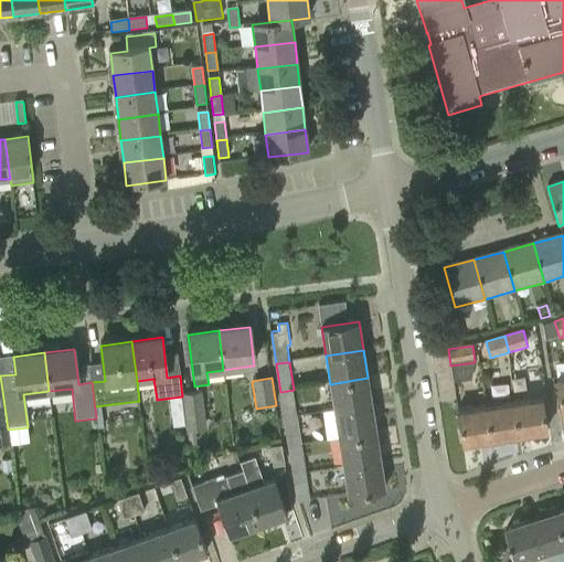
[(330,384),(334,412),(372,406),(368,378),(330,384)]
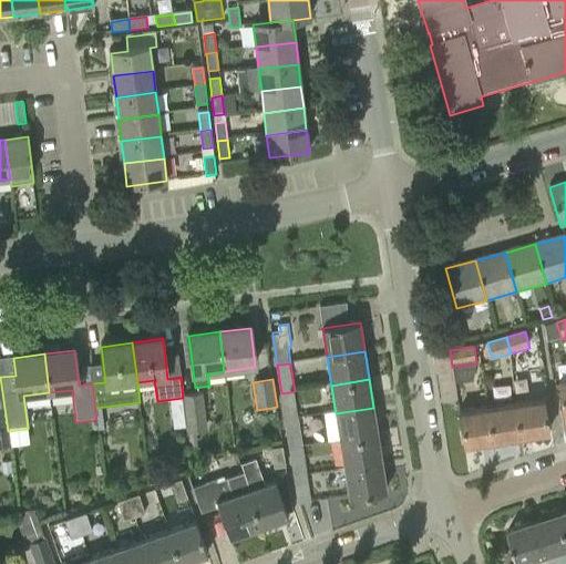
[(281,393),(286,421),(299,419),(295,391),(281,393)]
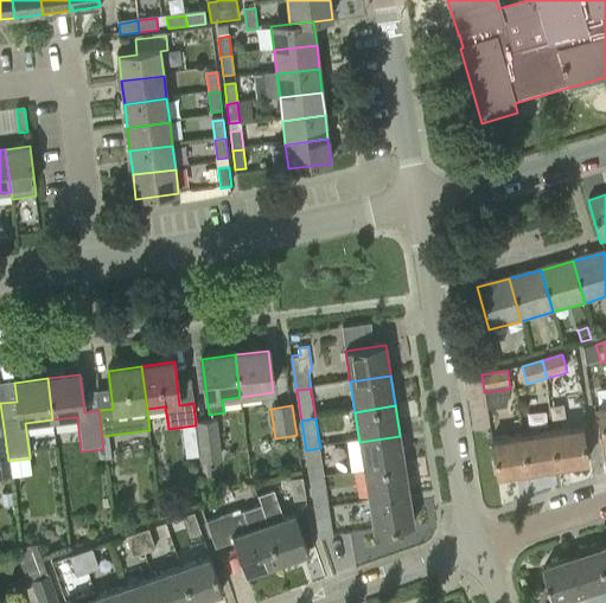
[(217,423),(196,425),(201,464),(222,462),(217,423)]
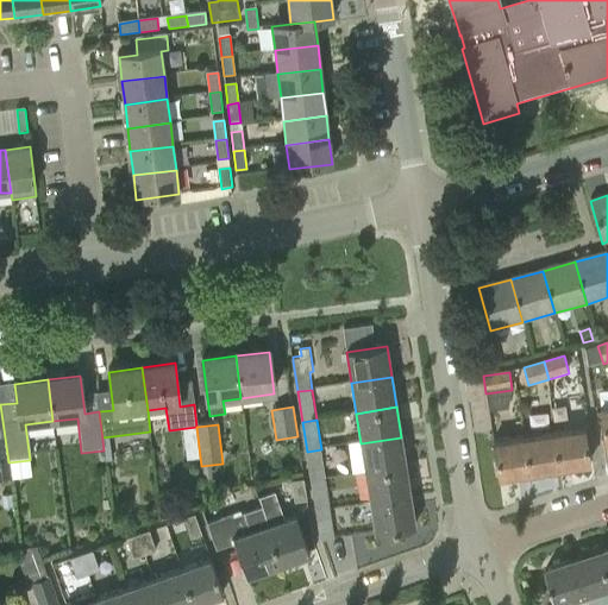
[(584,429),(553,434),(559,470),(589,466),(584,429)]
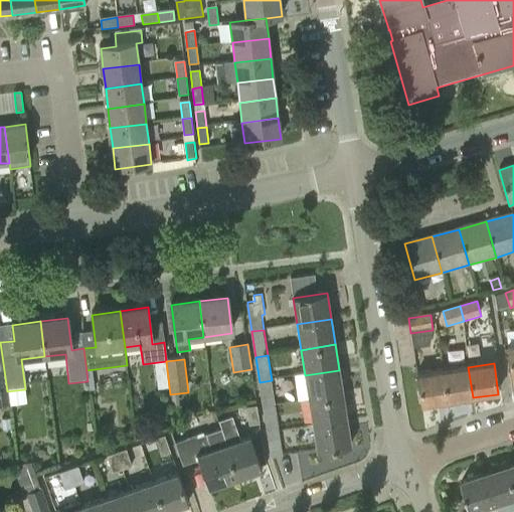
[(167,367),(158,368),(156,368),(157,379),(168,377),(167,367)]
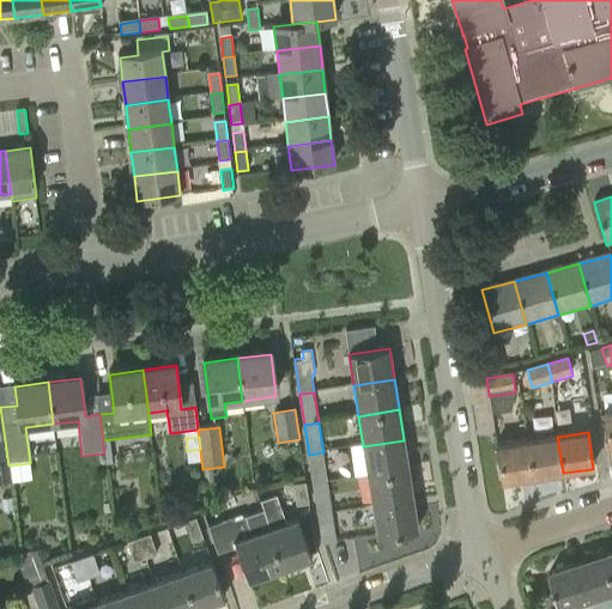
[(557,437),(527,442),(533,477),(563,473),(557,437)]
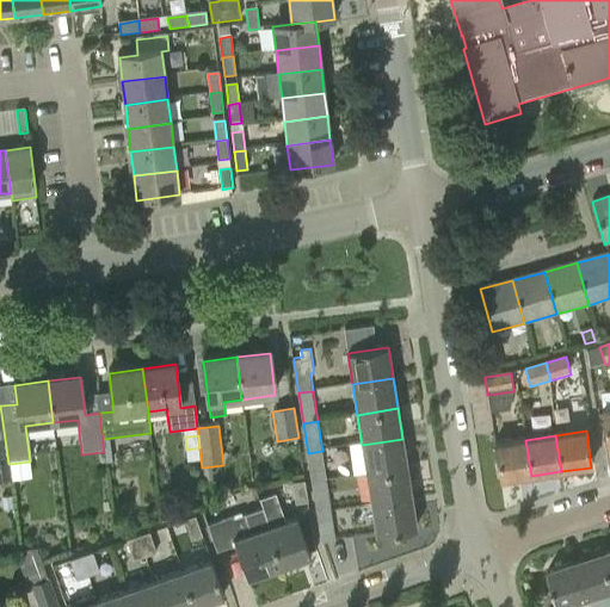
[(362,445),(367,475),(407,469),(402,439),(362,445)]
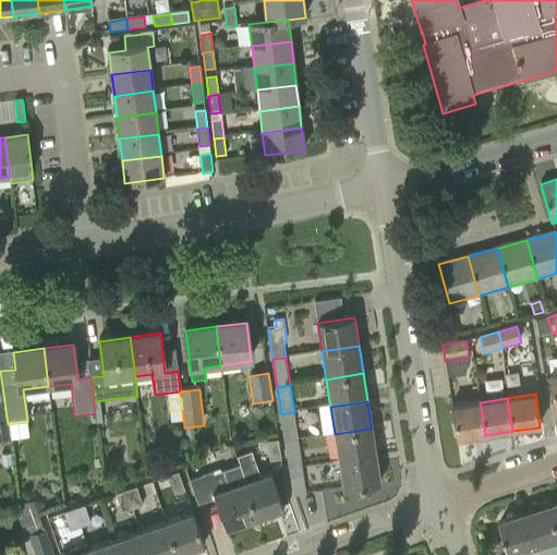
[(457,439),(485,435),(480,402),(452,407),(457,439)]
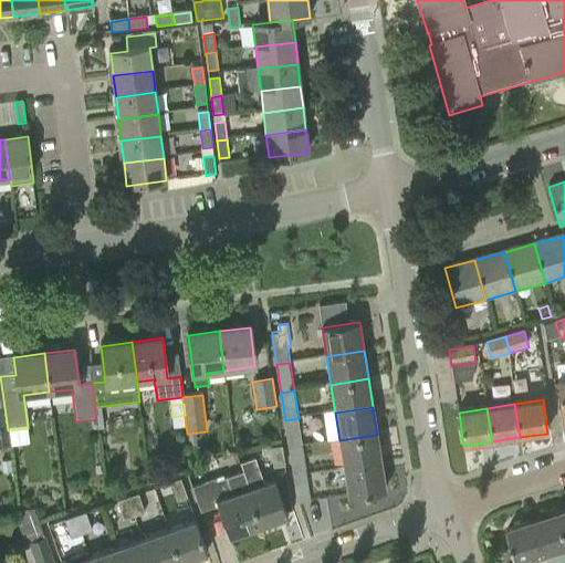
[(299,418),(285,420),(290,448),(303,446),(299,418)]
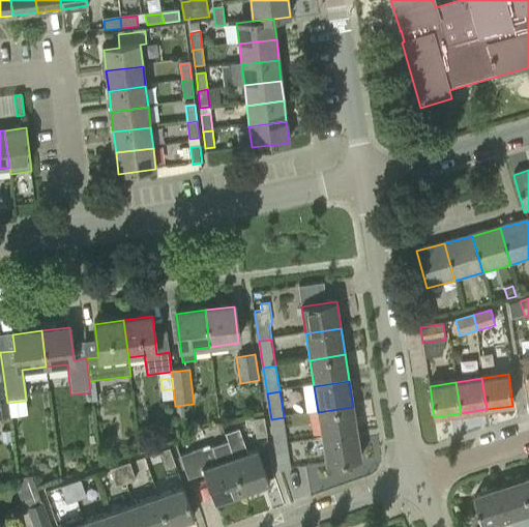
[(318,412),(322,438),(357,433),(353,407),(318,412)]
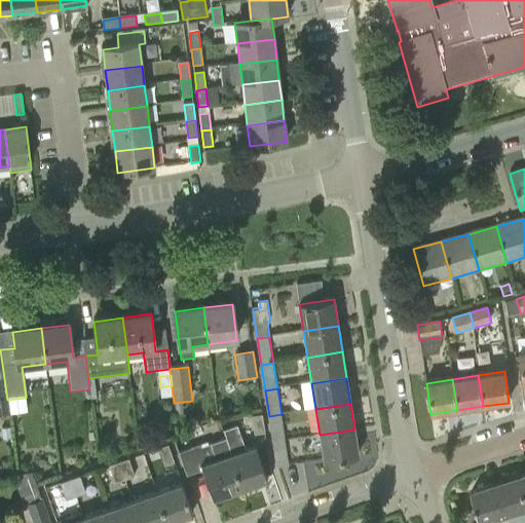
[(269,416),(273,442),(286,441),(282,414),(269,416)]
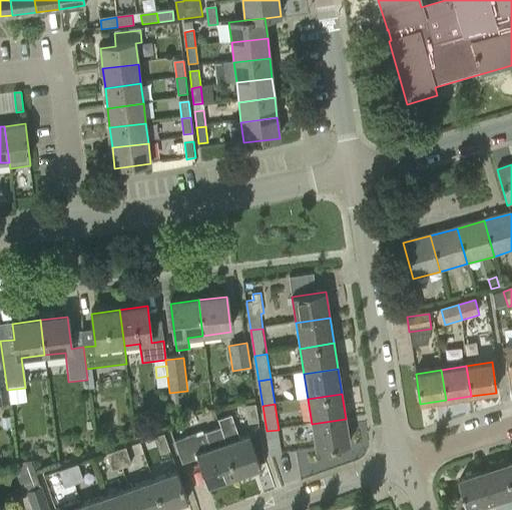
[(248,424),(259,423),(256,406),(246,408),(248,424)]
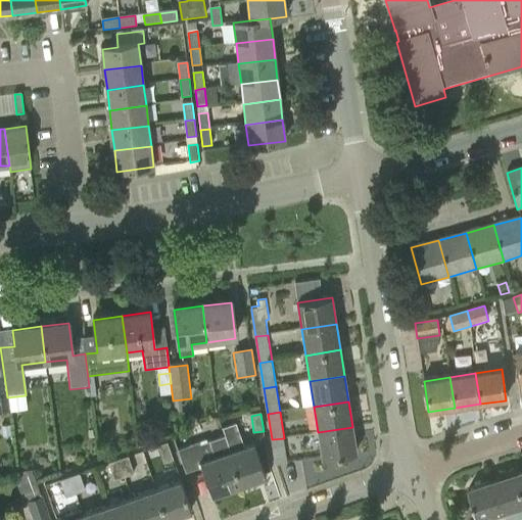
[(236,424),(223,429),(225,436),(231,453),(227,454),(239,487),(266,478),(254,444),(244,447),(236,424)]
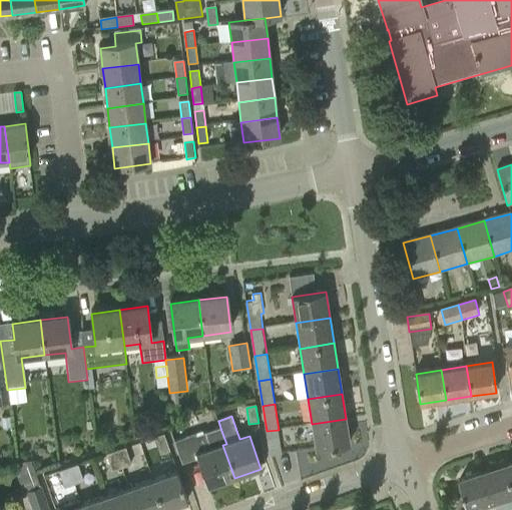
[(350,445),(346,419),(312,424),(317,450),(350,445)]
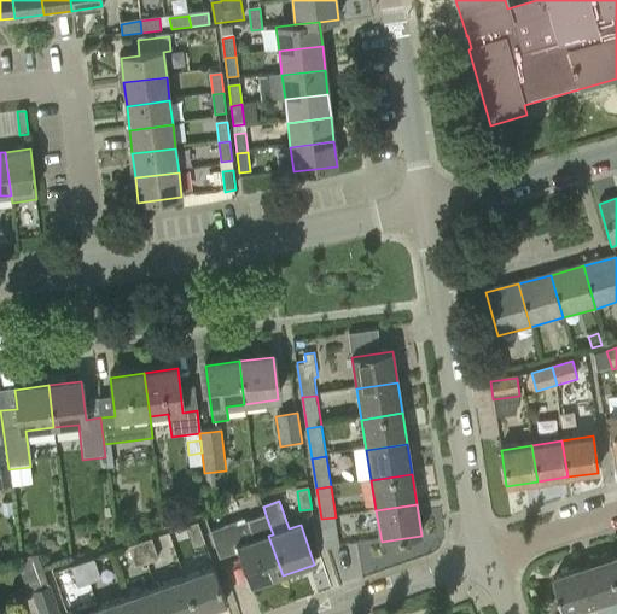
[(237,524),(210,533),(220,560),(239,553),(250,586),(283,576),(268,536),(273,534),(266,515),(237,526),(237,524)]
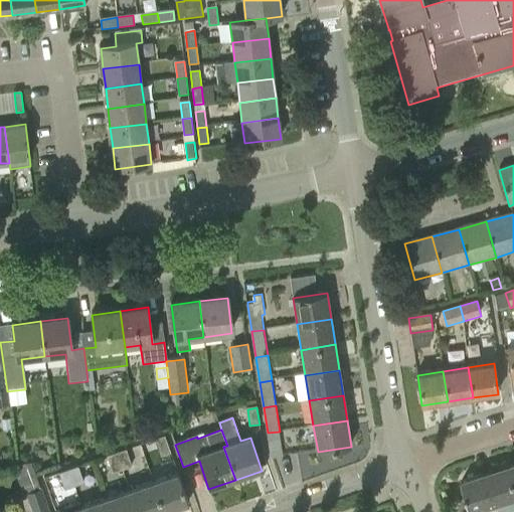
[(280,432),(268,433),(272,460),(284,458),(280,432)]
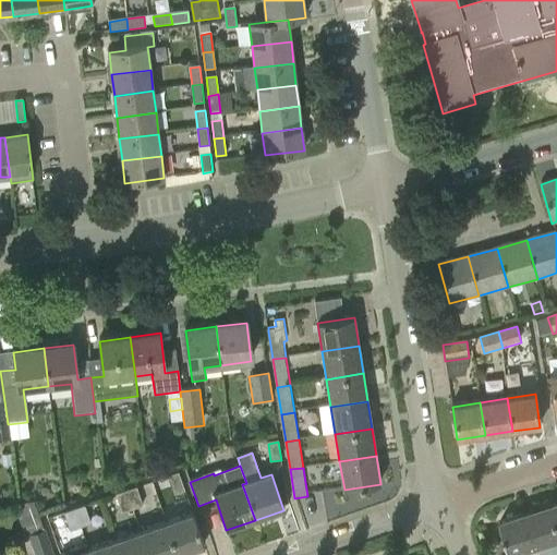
[(174,496),(185,493),(179,474),(154,483),(156,492),(171,487),(174,496)]
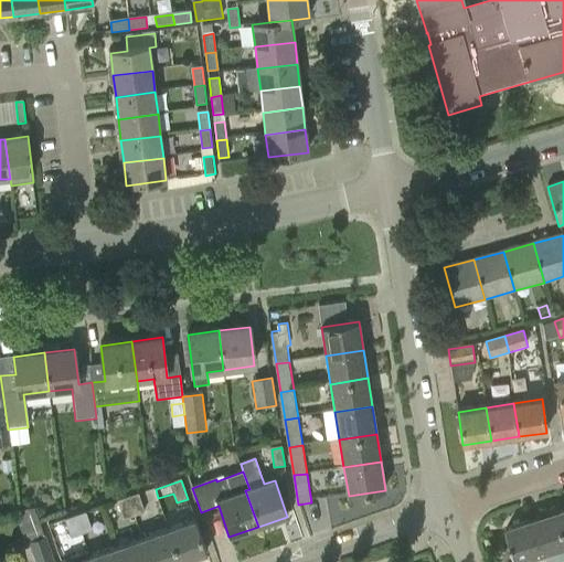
[(139,495),(128,499),(135,517),(145,513),(139,495)]
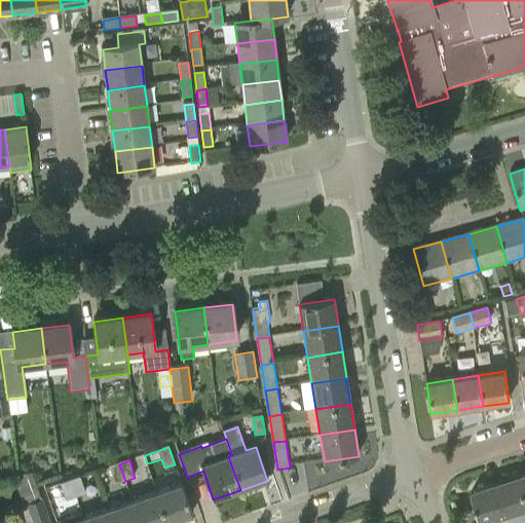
[(317,491),(316,462),(300,463),(301,491),(317,491)]
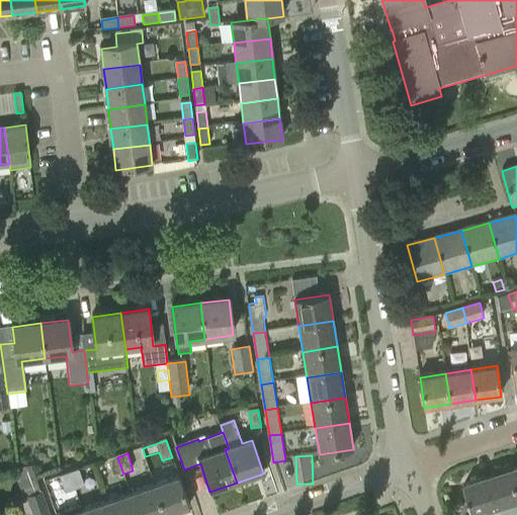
[(113,478),(123,474),(117,457),(107,460),(113,478)]
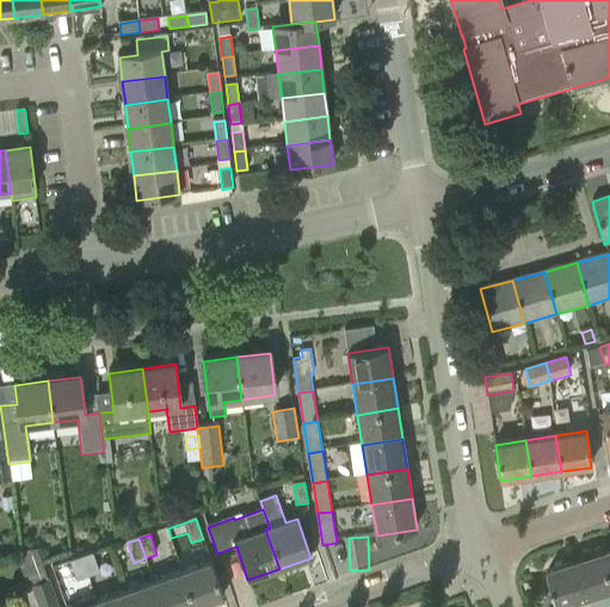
[(57,606),(37,550),(20,553),(13,553),(26,589),(31,588),(38,606),(57,606)]
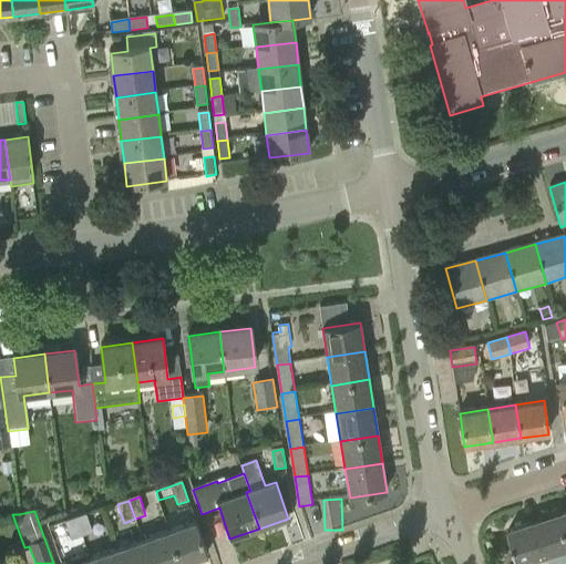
[(86,515),(75,519),(82,537),(93,533),(86,515)]
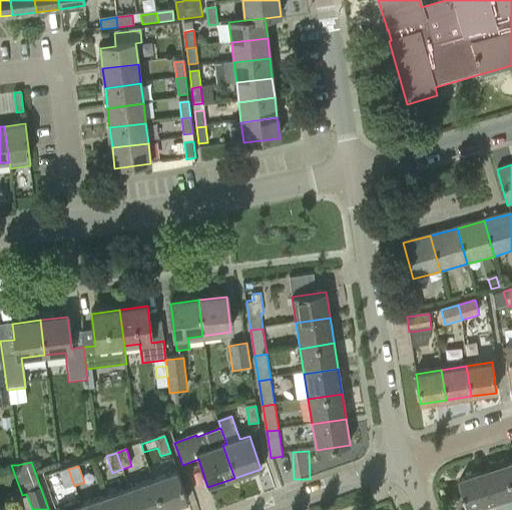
[(511,476),(508,466),(485,473),(495,503),(511,497),(511,476)]
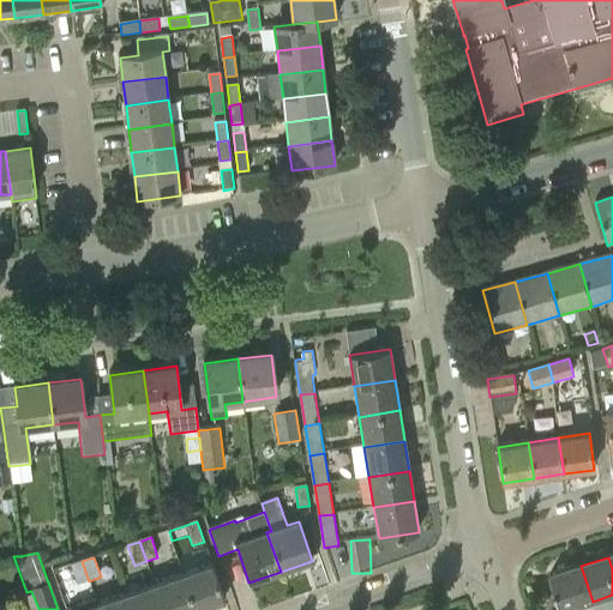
[(78,585),(89,581),(82,561),(71,566),(78,585)]
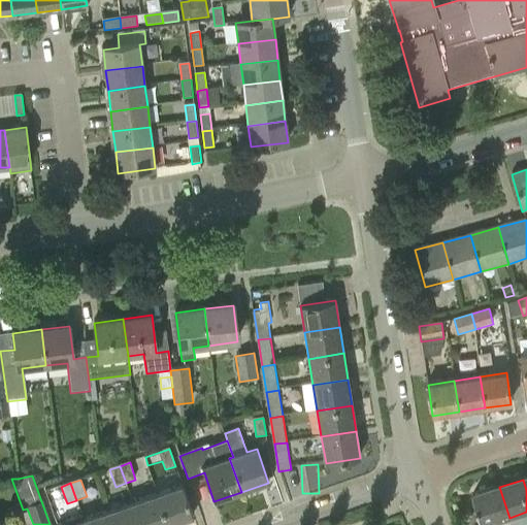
[(157,495),(167,524),(173,524),(193,517),(183,486),(157,495)]
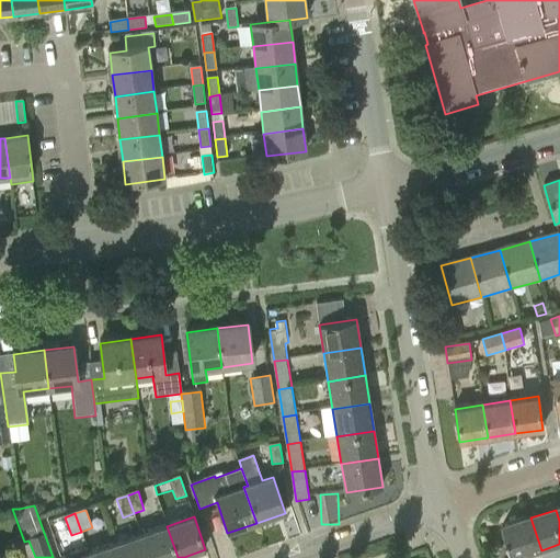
[(522,557),(541,550),(530,517),(504,526),(514,557),(522,557)]
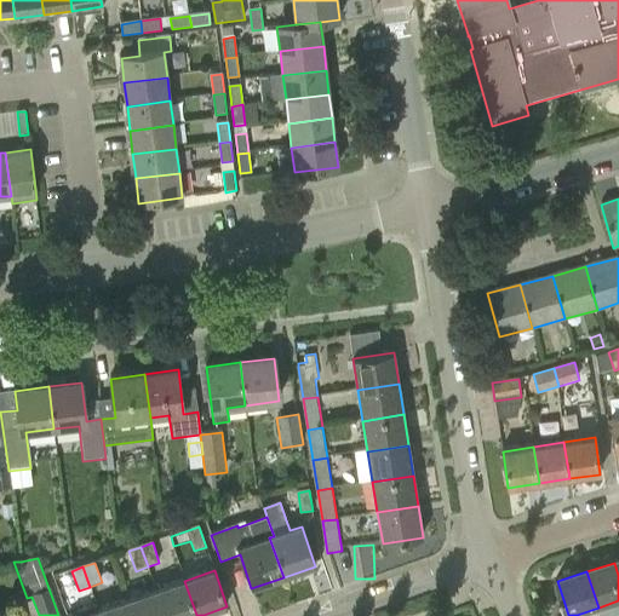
[(184,581),(156,591),(164,615),(196,615),(184,581)]
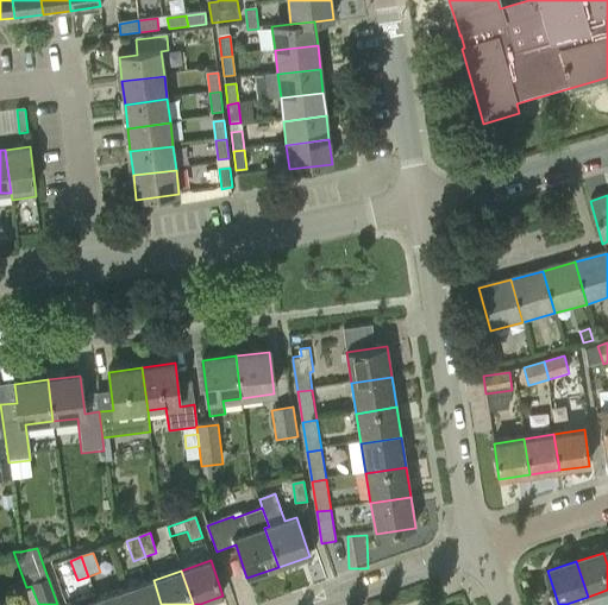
[(161,604),(154,580),(125,590),(130,604),(161,604)]
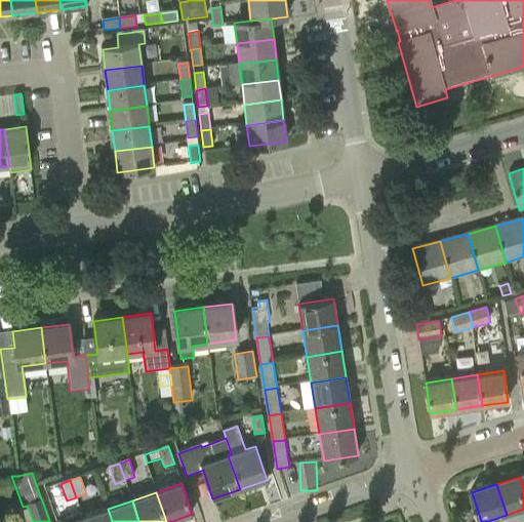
[(112,521),(108,509),(84,518),(85,521),(112,521)]
